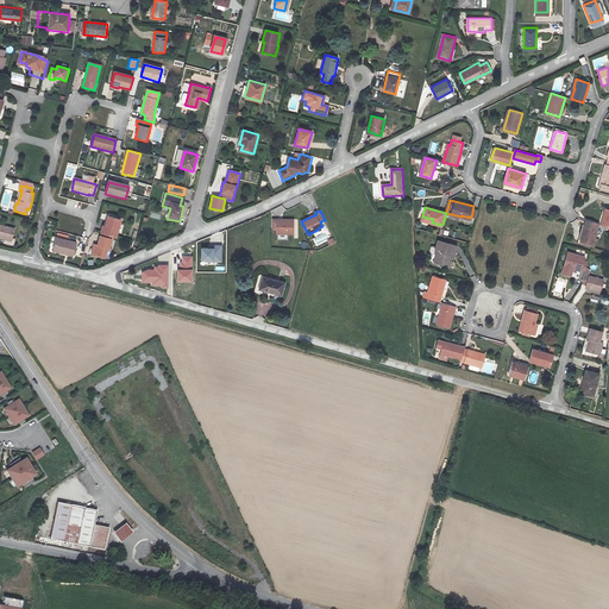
[(104,234),(115,238),(121,220),(108,218),(104,234)]
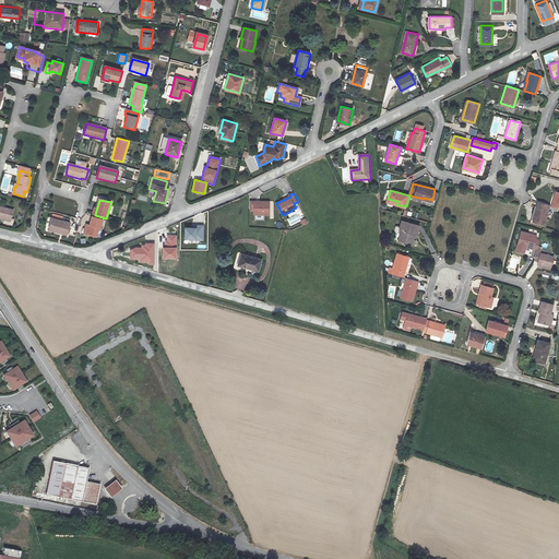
[(270,201),(250,201),(250,210),(254,210),(254,214),(270,214),(270,201)]
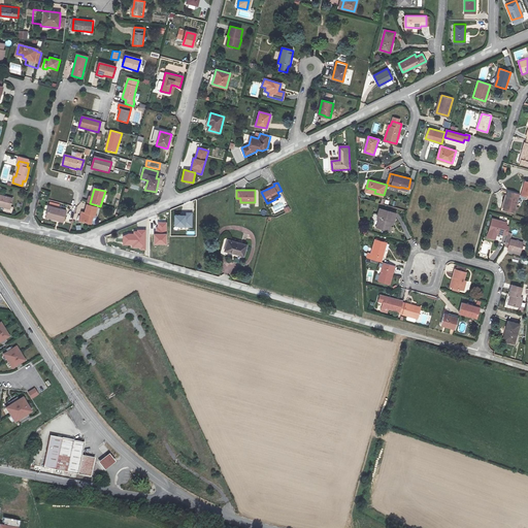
[(131,191),(129,197),(135,199),(137,193),(131,191)]
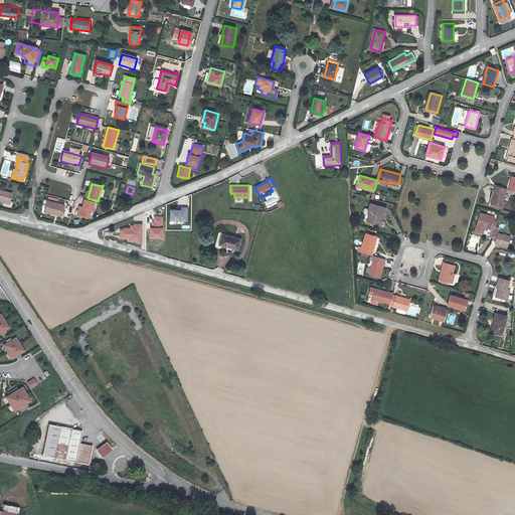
[(507,189),(496,186),(491,203),(502,206),(507,189)]
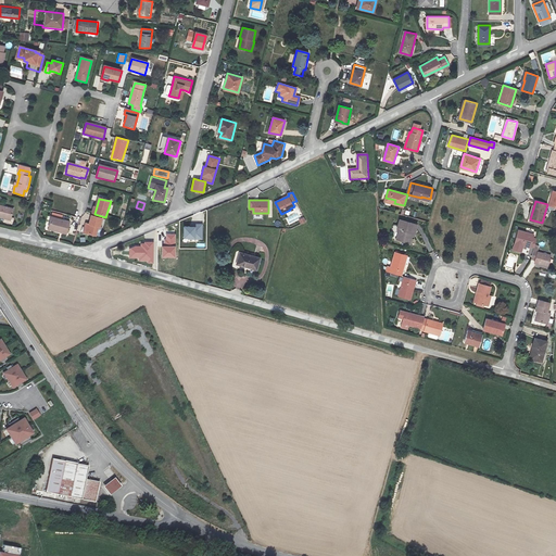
[(0,217),(12,220),(15,211),(0,205),(0,217)]
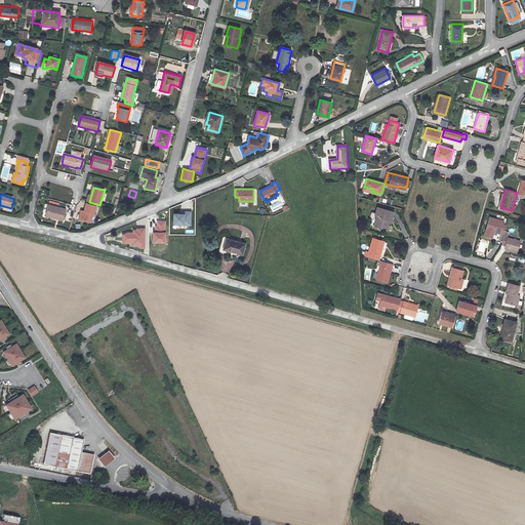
[(94,215),(96,207),(86,204),(84,212),(82,211),(80,220),(89,223),(91,214),(94,215)]
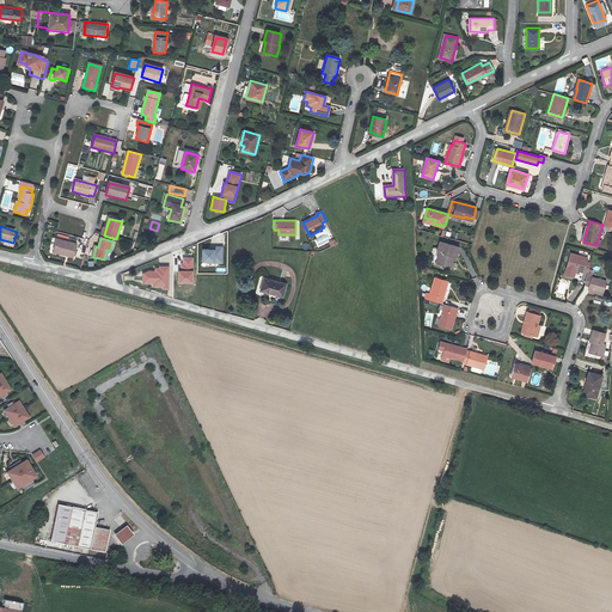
[(73,257),(77,245),(57,239),(54,254),(61,256),(61,254),(73,257)]
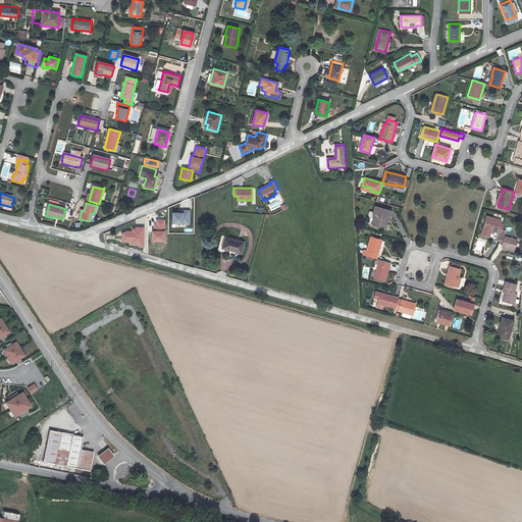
[(387,218),(389,219),(392,210),(376,206),(373,214),(375,215),(372,224),(384,227),(386,221),(387,218)]
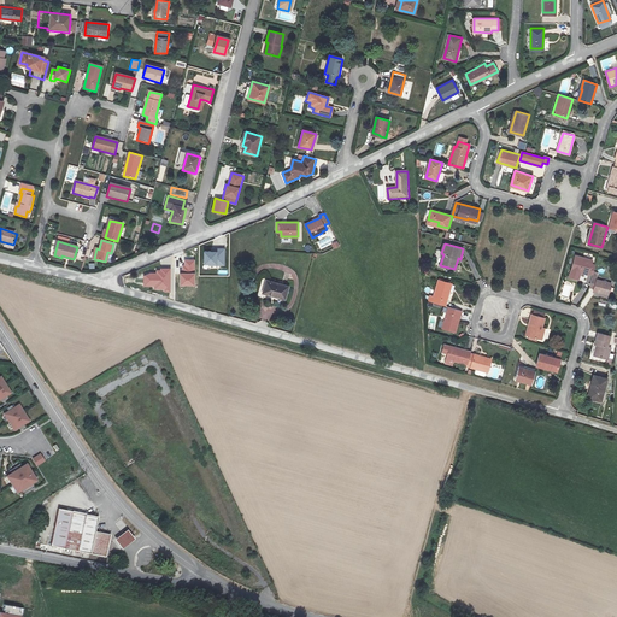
[(217,251),(204,250),(204,264),(209,264),(209,265),(225,265),(225,248),(217,247),(217,251)]
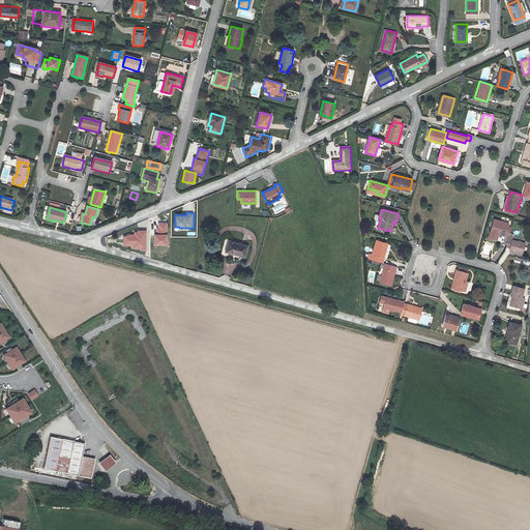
[(510,235),(510,233),(512,227),(508,226),(508,223),(495,218),(490,237),(498,239),(500,234),(505,235),(506,234),(510,235)]
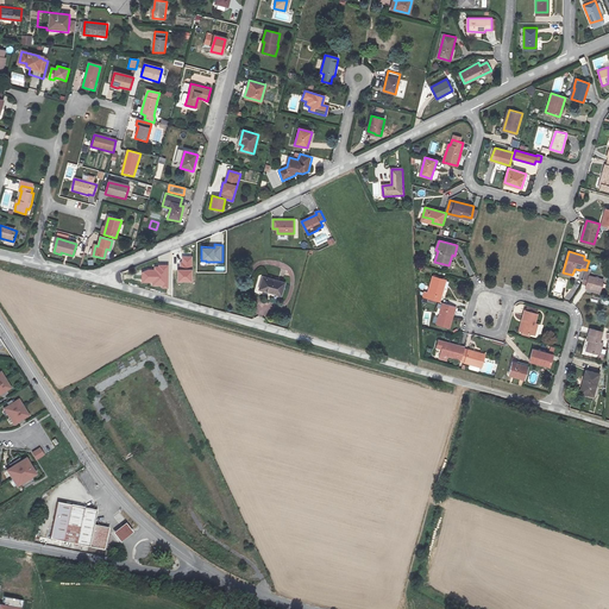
[(180,262),(180,269),(193,269),(193,256),(182,256),(182,262),(180,262)]
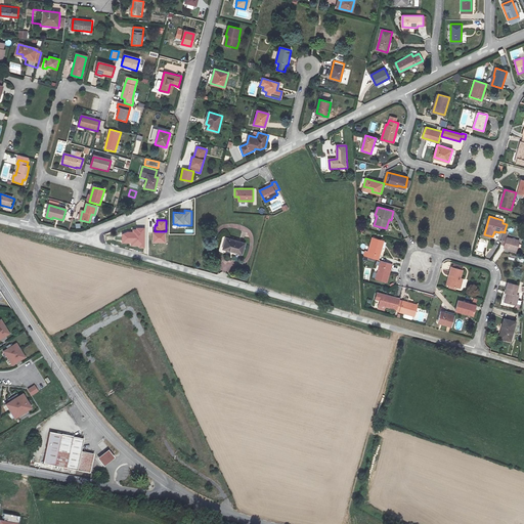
[(128,231),(122,233),(122,244),(130,244),(130,246),(138,246),(138,249),(145,249),(145,227),(135,226),(135,228),(132,228),(132,231),(128,231)]
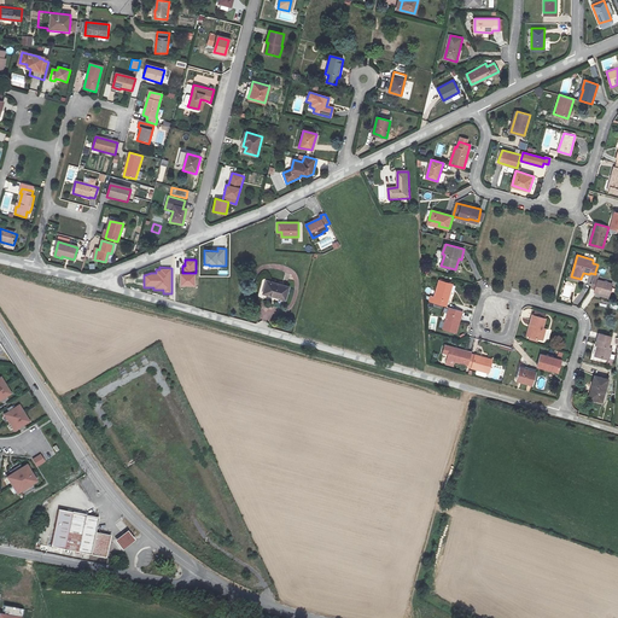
[(196,284),(196,273),(182,273),(180,273),(180,284),(196,284)]
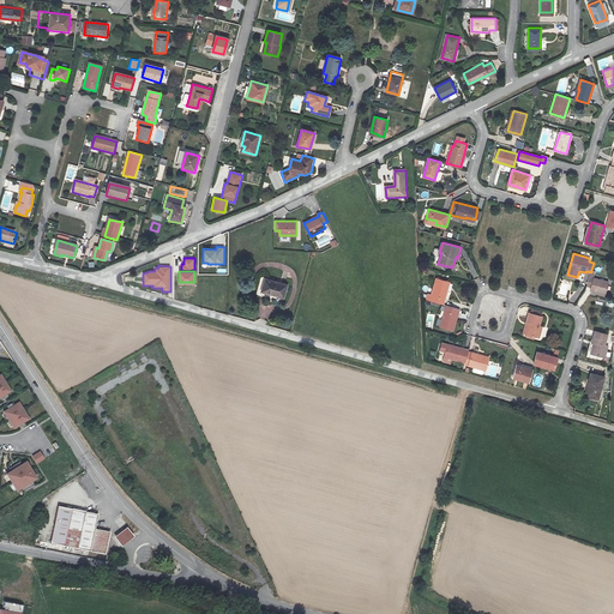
[(609,282),(594,277),(590,276),(587,288),(606,294),(609,282)]
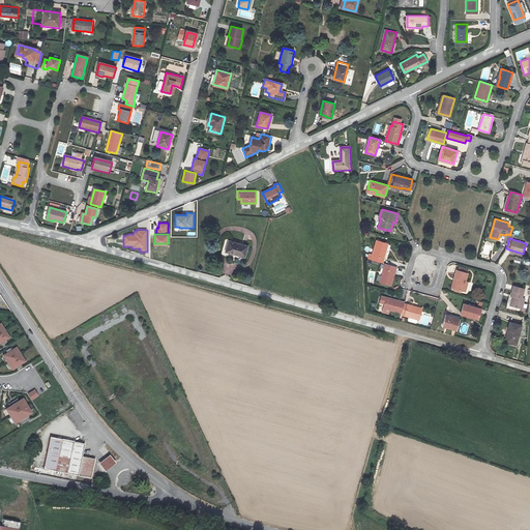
[(372,259),(383,262),(388,242),(378,239),(372,259)]
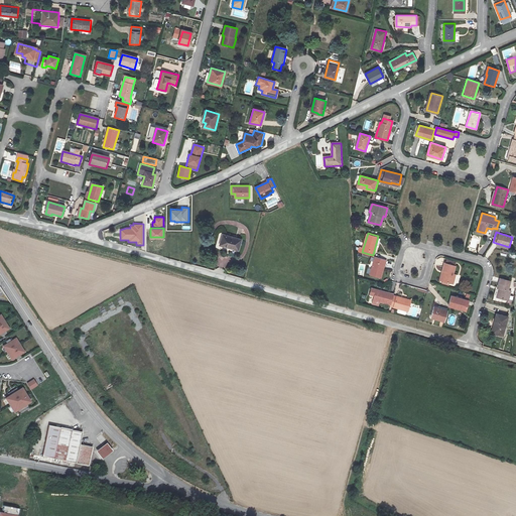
[(241,240),(223,235),(220,245),(238,250),(241,240)]
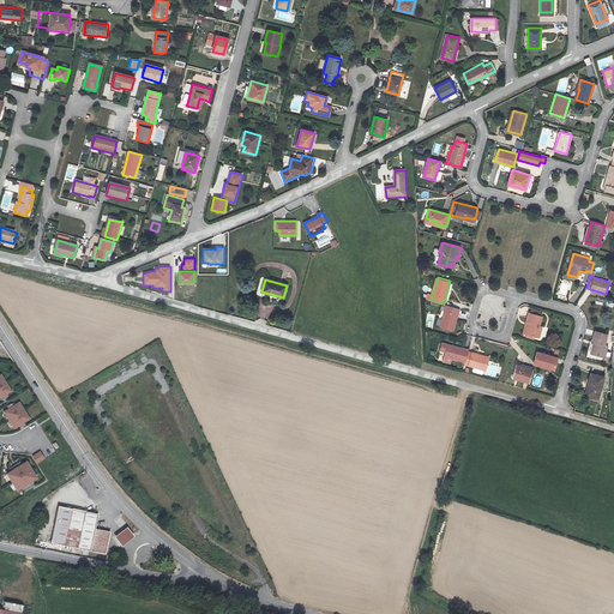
[(453,330),(459,308),(446,305),(440,326),(453,330)]
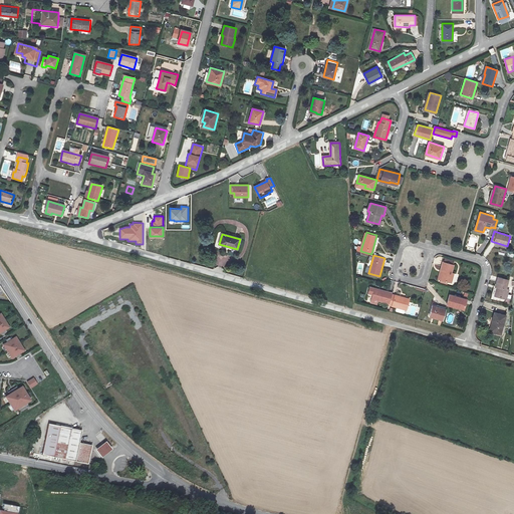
[(443,261),(441,270),(442,270),(440,280),(451,283),(454,273),(451,272),(454,264),(443,261)]
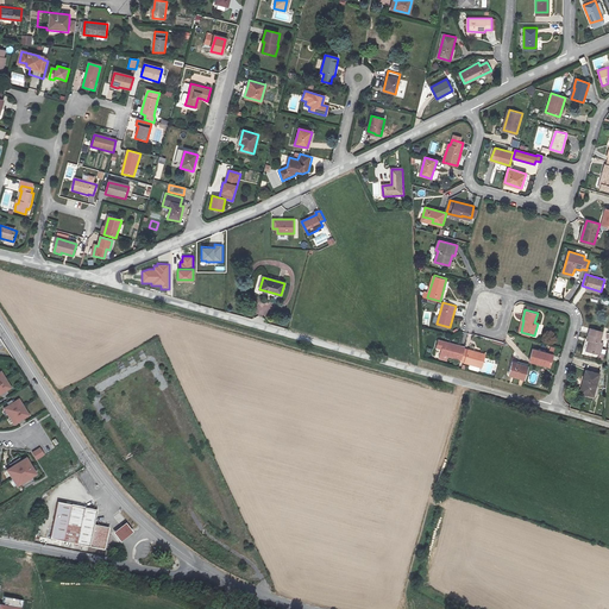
[(588,339),(589,340),(591,340),(588,351),(600,355),(606,333),(590,328),(588,339)]
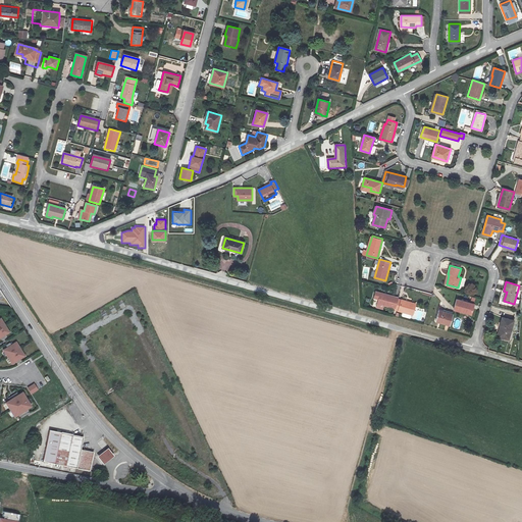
[(378,303),(396,308),(398,299),(398,298),(381,293),(378,303)]
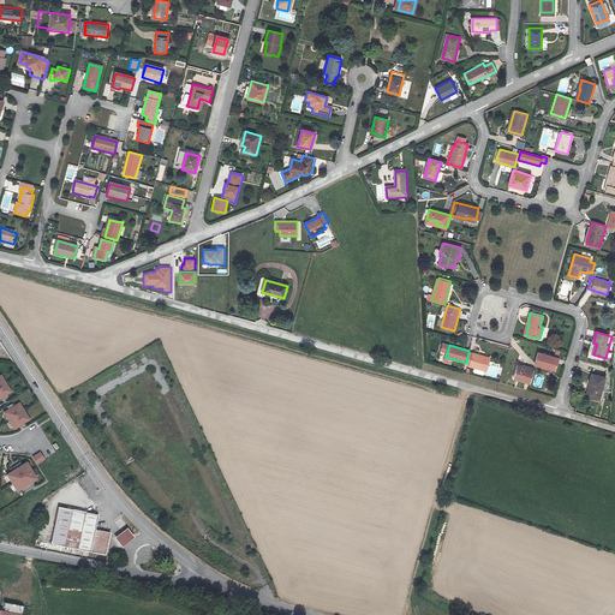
[(469,352),(466,363),(465,364),(485,370),(489,358),(469,352)]
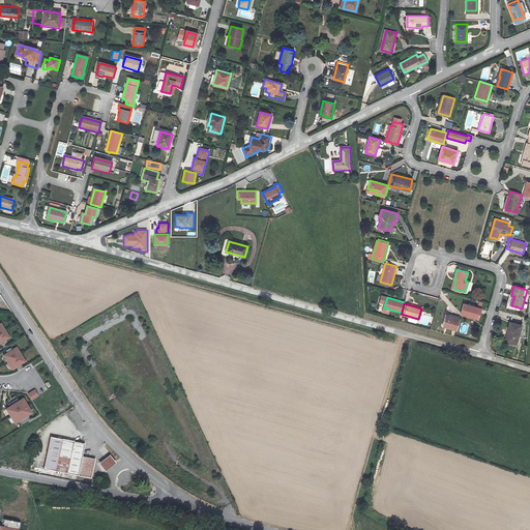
[(481,308),(480,307),(477,306),(463,303),(461,314),(478,319),(481,308)]
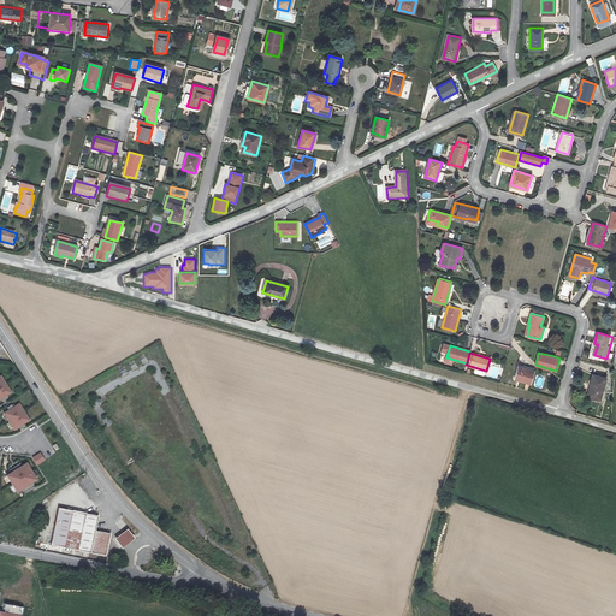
[(514,378),(529,383),(533,369),(517,366),(514,378)]
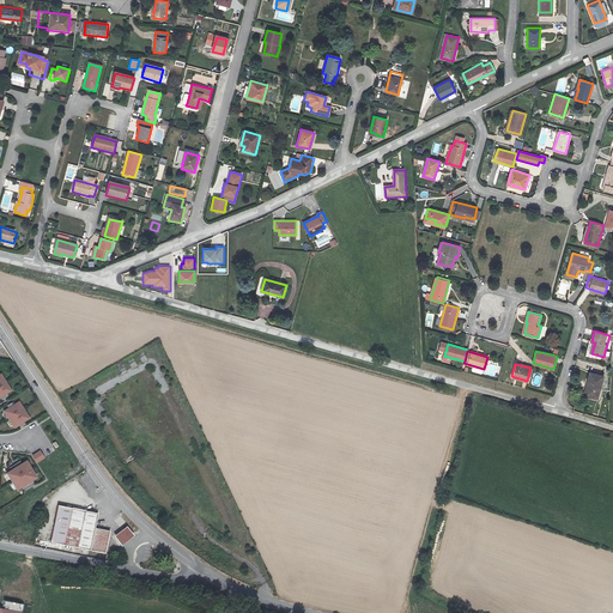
[(589,372),(586,384),(588,386),(586,396),(596,399),(602,377),(589,372)]
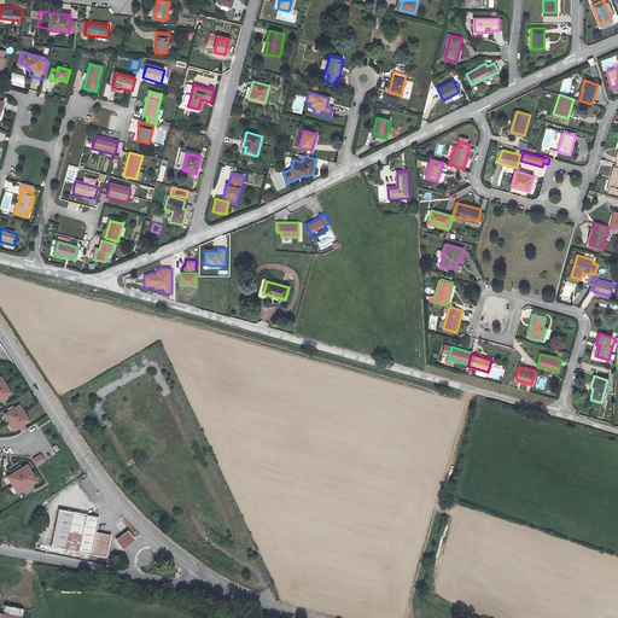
[(1,377),(0,377),(0,400),(12,392),(1,377)]
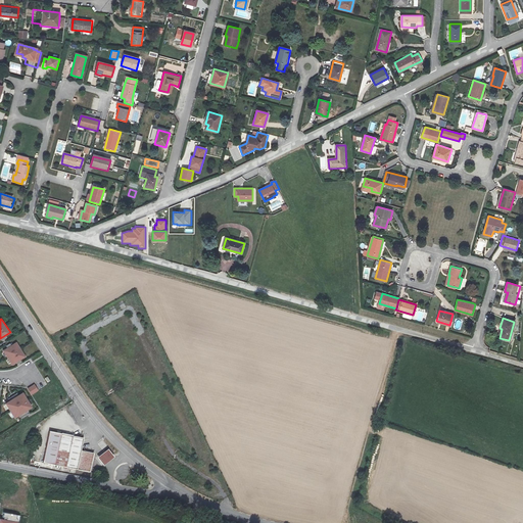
[(16,342),(4,350),(12,364),(26,357),(16,342)]
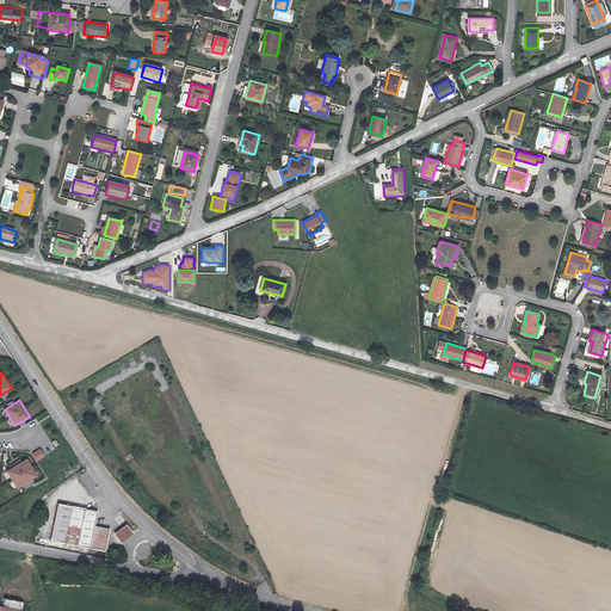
[(41,449),(34,454),(37,461),(45,456),(41,449)]
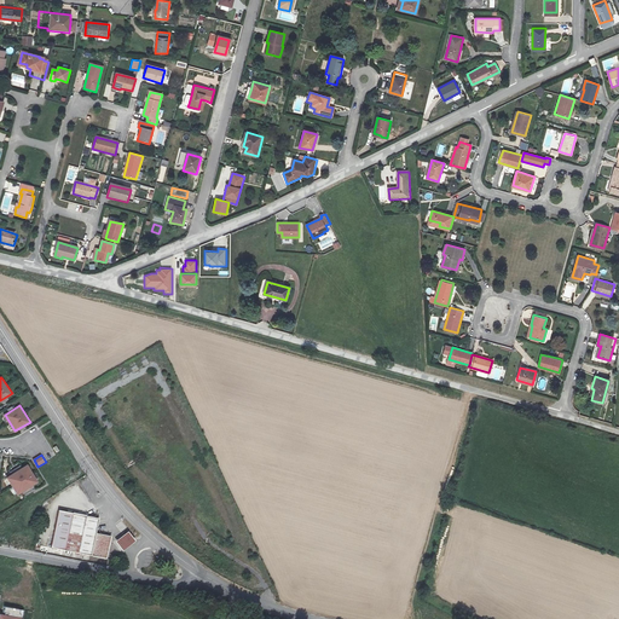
[(27,466),(7,478),(17,493),(38,481),(27,466)]
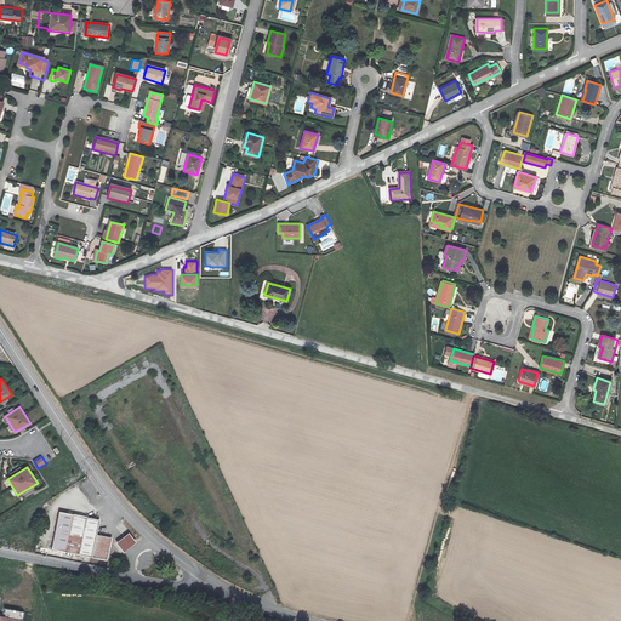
[(100,519),(62,511),(55,550),(108,560),(113,537),(97,535),(100,519)]
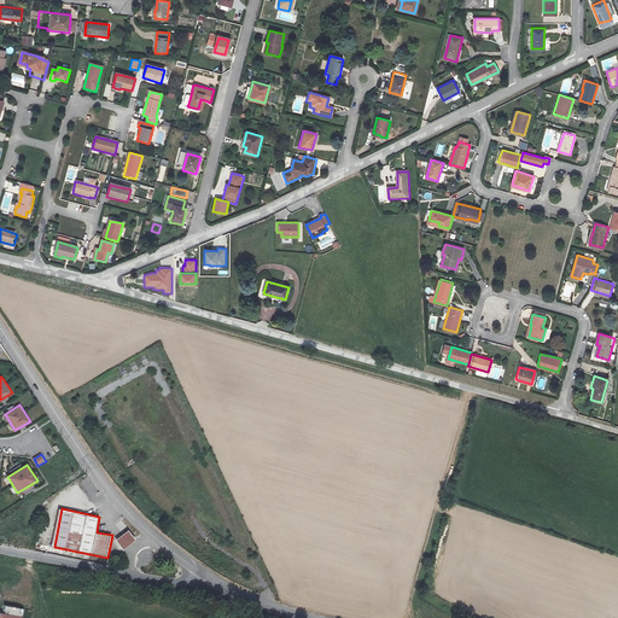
[(122,551),(136,541),(129,531),(116,540),(122,551)]
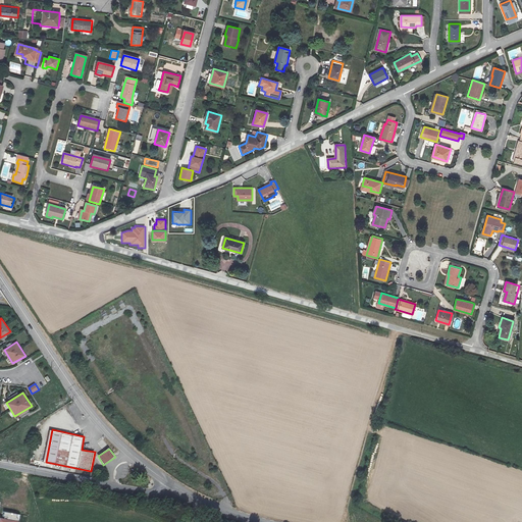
All buildings are outlined.
